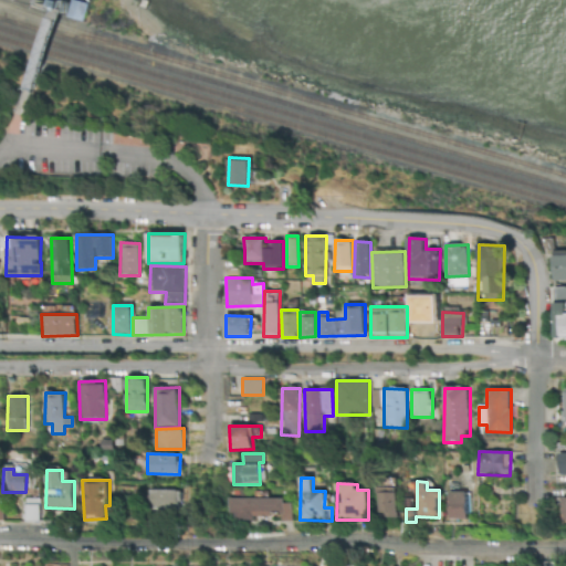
[(398,519),(397,485),(378,486),(379,520),(398,519)]
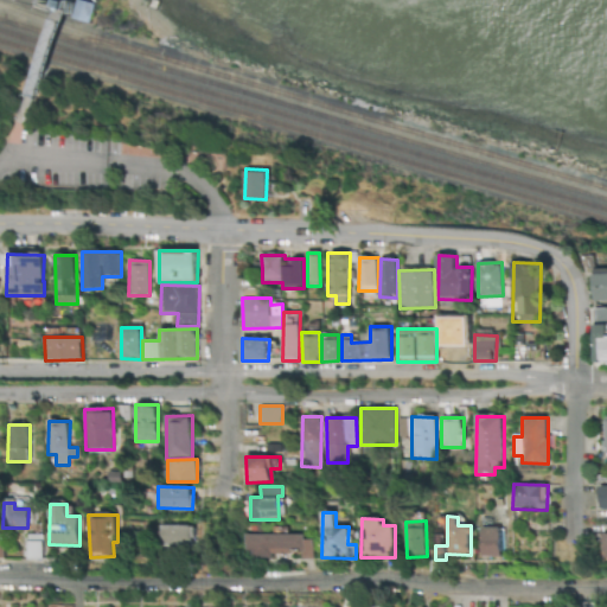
[(192,548),(193,525),(160,525),(159,547),(192,548)]
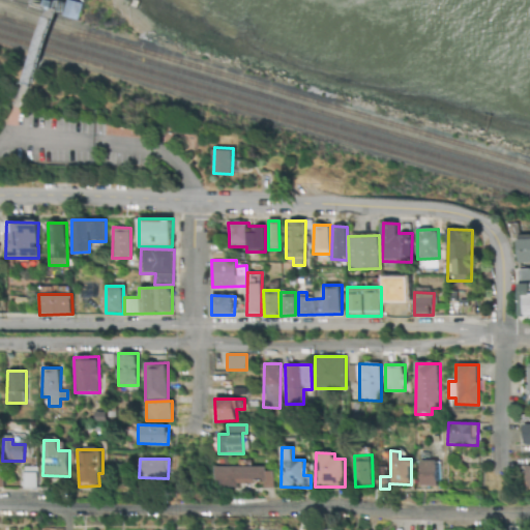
[(419,487),(438,487),(438,461),(419,461),(419,487)]
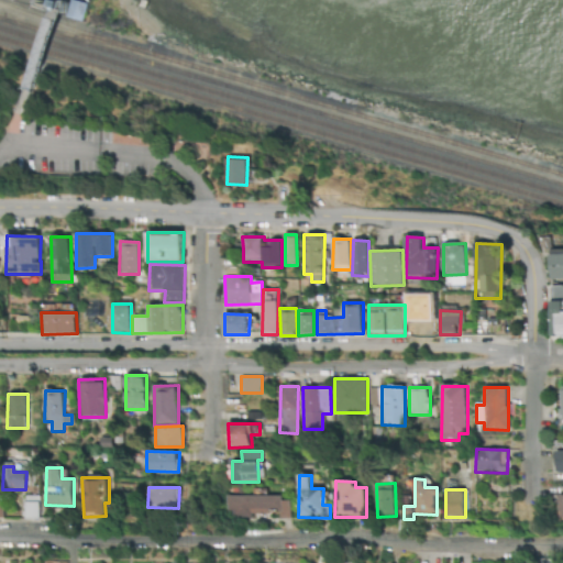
[(40,518),(40,496),(26,496),(26,518),(40,518)]
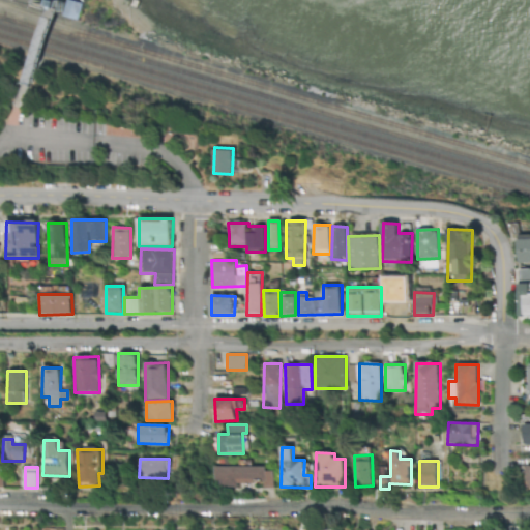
[(274,488),(274,467),(214,468),(214,484),(264,484),(264,489),(274,488)]
